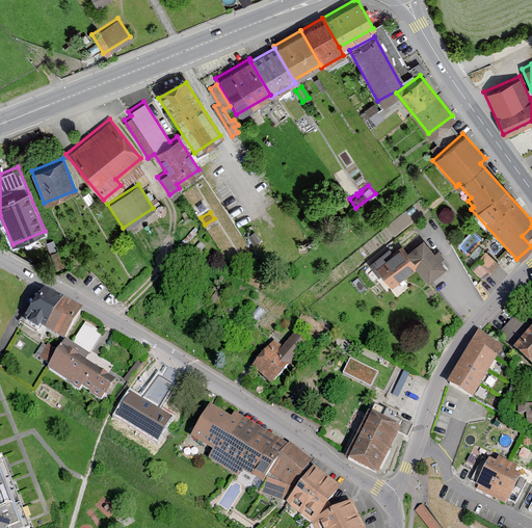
[(404,251),(399,243),(391,251),(387,245),(369,261),(391,288),(415,268),(425,283),(445,267),(437,259),(442,256),(435,247),(431,251),(421,237),(404,251)]
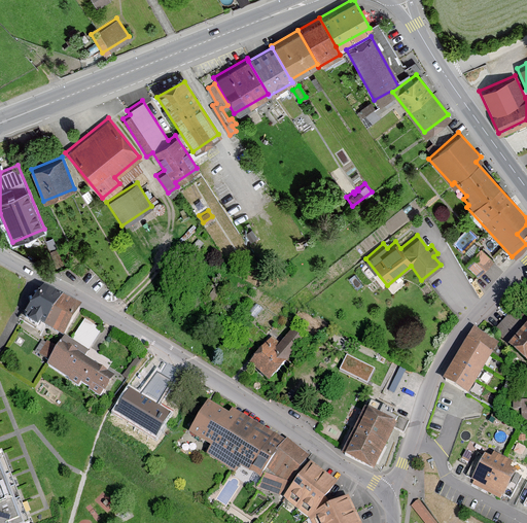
[(492,257),(479,245),(464,263),(478,274),(492,257)]
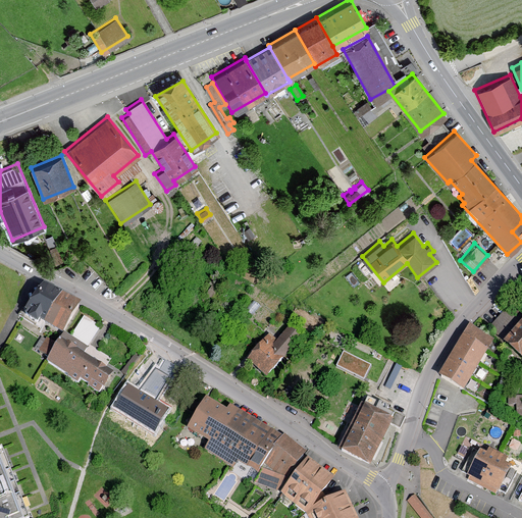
[(75,304),(38,283),(20,313),(58,334),(75,304)]
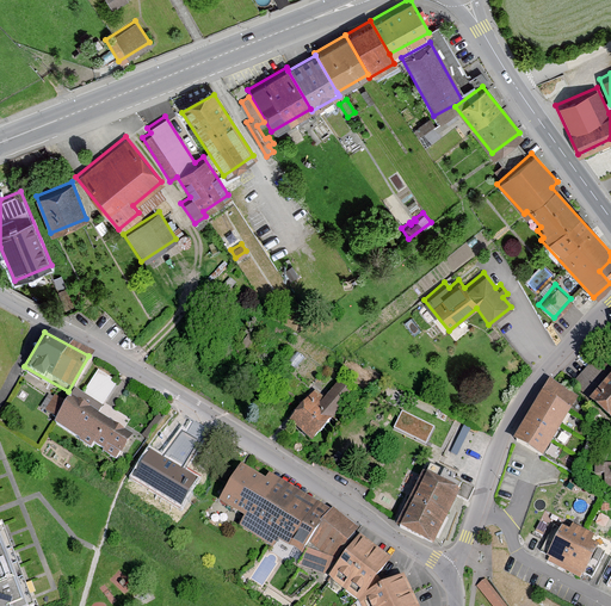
[(610,368),(596,354),(573,382),(590,396),(585,401),(610,422),(610,368)]
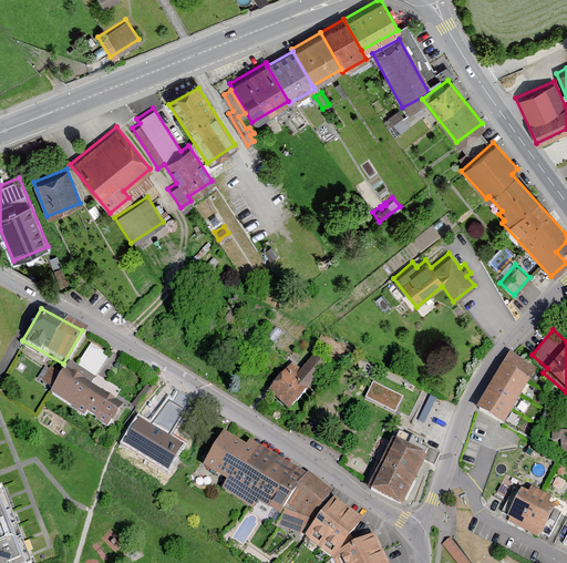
[(73,366),(68,361),(48,393),(82,416),(84,411),(106,426),(120,405),(88,384),(105,355),(88,344),(73,366)]
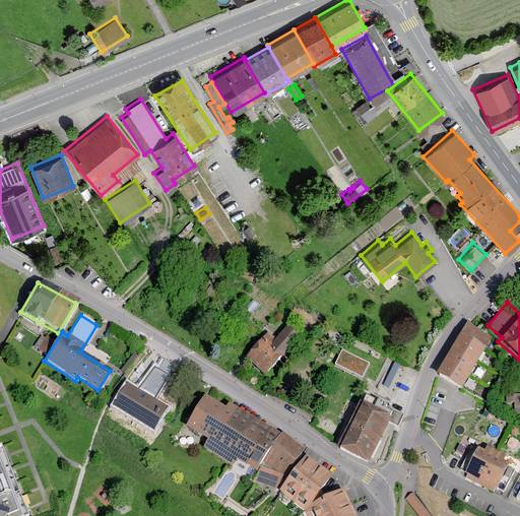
[(492,335),(467,321),(438,371),(461,385),(492,335)]
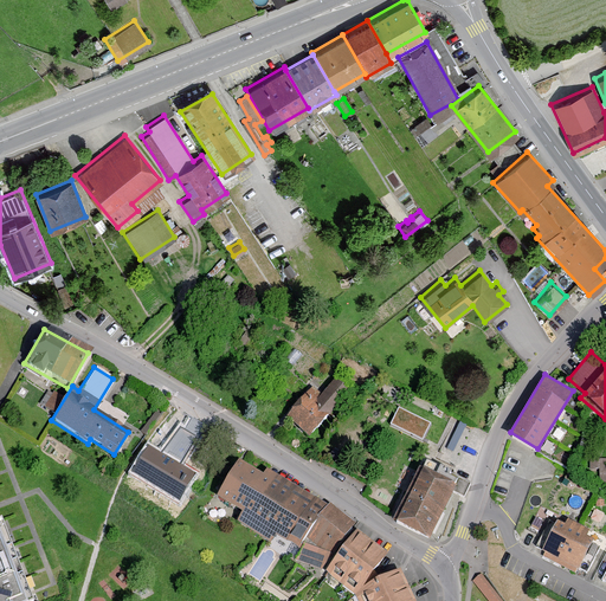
[(321,394),(310,386),(285,415),(309,435),(347,391),(333,380),(321,394)]
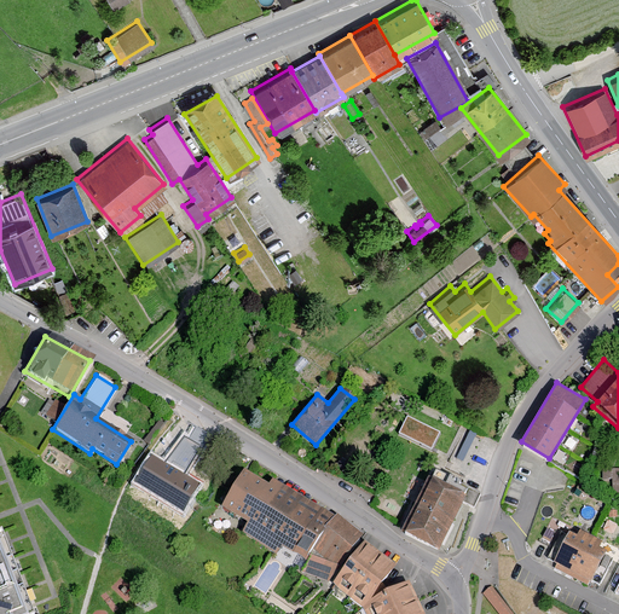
[(439,429),(408,413),(399,430),(431,446),(439,429)]
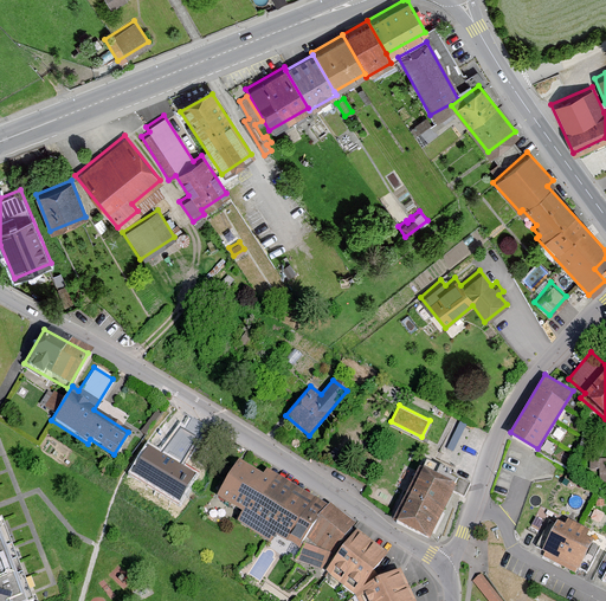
[(455,444),(466,418),(461,414),(449,440),(455,444)]
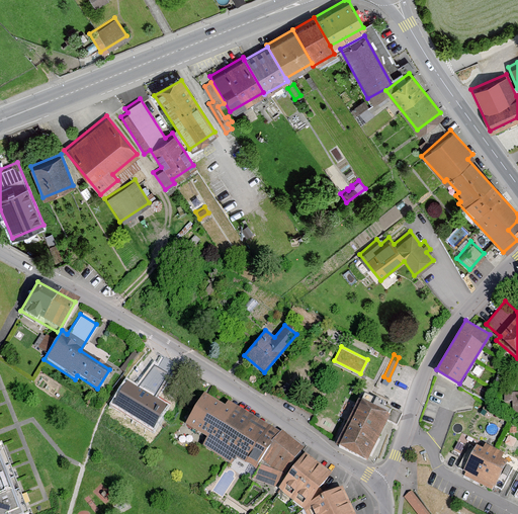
[(171,369),(153,358),(139,382),(127,375),(112,400),(153,425),(168,400),(157,393),(171,369)]
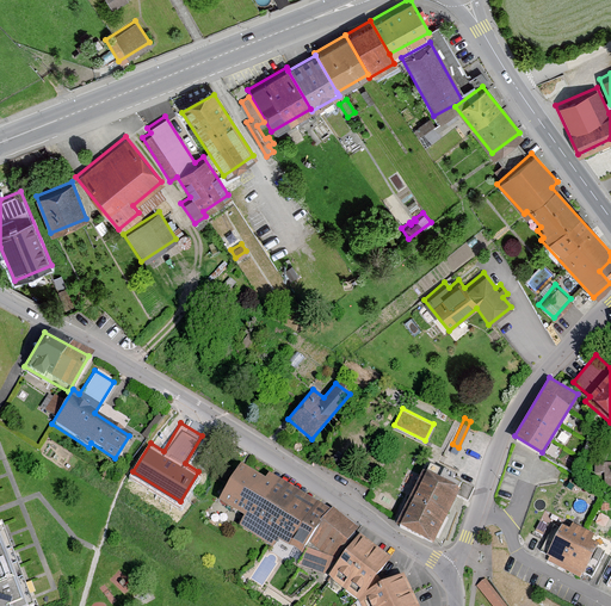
[(610,481),(610,461),(592,461),(592,472),(600,472),(602,481),(610,481)]
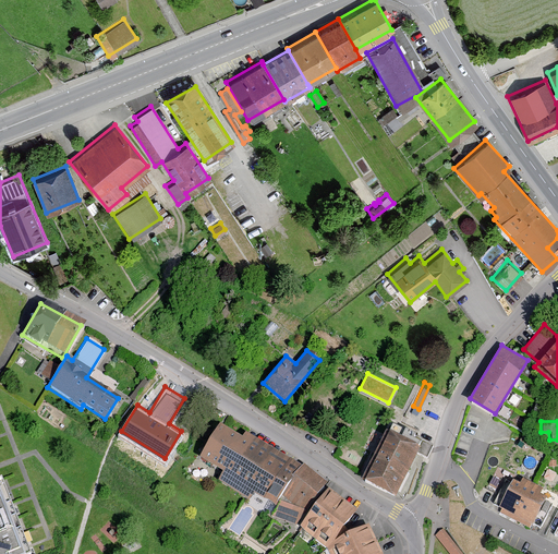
[(252,493),(273,506),(299,466),(243,432),(240,438),(217,424),(196,459),(220,474),(216,481),(247,500),(252,493)]
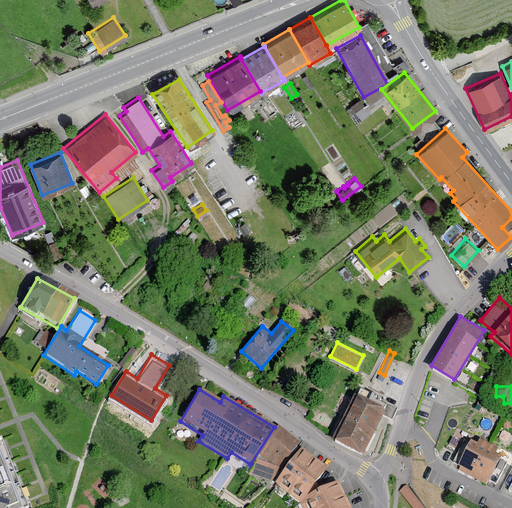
[(366,401),(356,396),(334,439),(362,453),(382,412),(385,406),(384,405),(378,402),(381,398),(370,393),(366,401)]
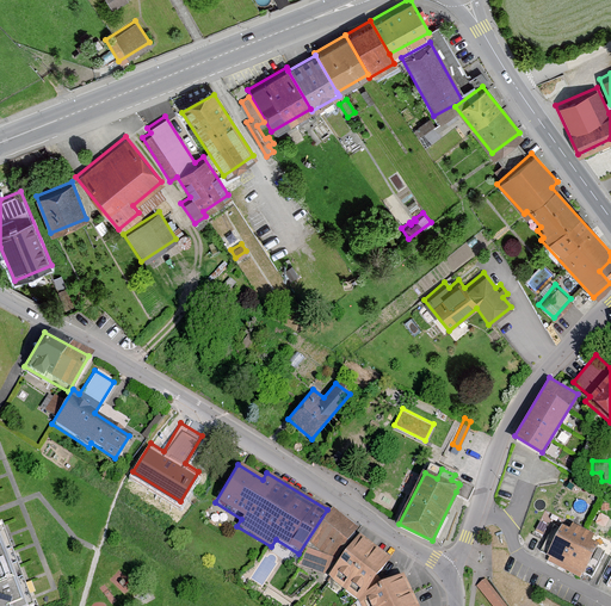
[(461,477),(458,483),(460,484),(456,492),(467,496),(473,483),(461,477)]
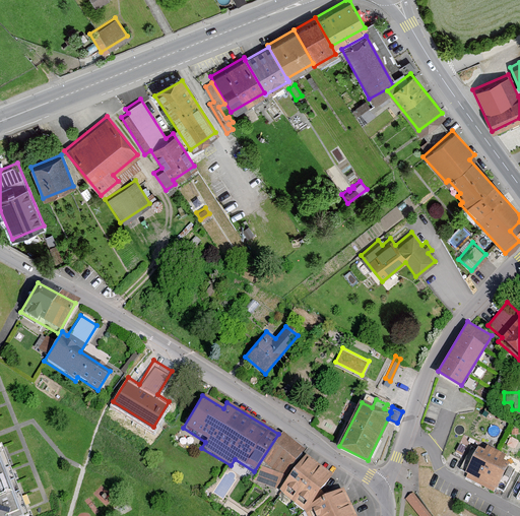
[(498,430),(489,425),(482,434),(492,439),(498,430)]
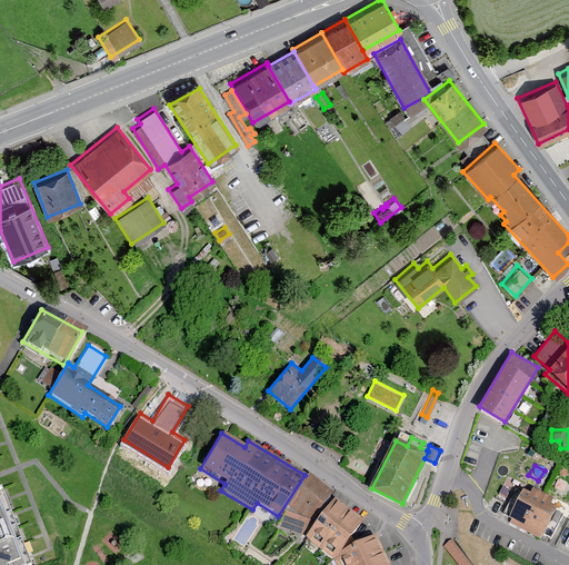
[(330,493),(306,473),(305,475),(278,516),(273,525),(303,536),(331,498),(328,496),(330,493)]
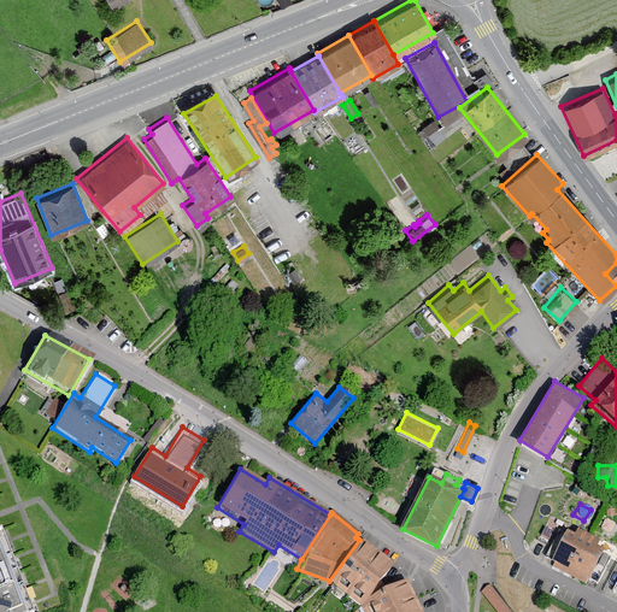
[(1,527),(0,527),(0,611),(33,611),(34,611),(1,527)]
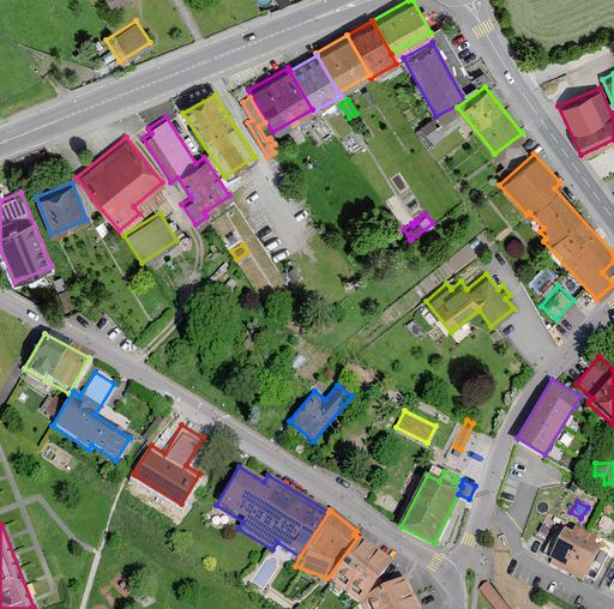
[(590,544),(594,537),(572,525),(569,532),(560,529),(543,559),(582,579),(584,576),(591,580),(606,553),(590,544)]
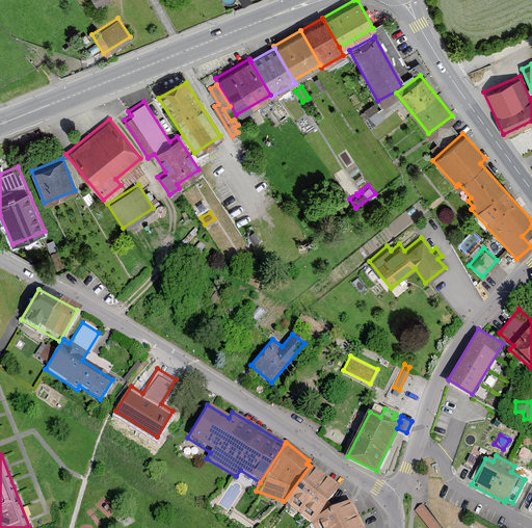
[(361,527),(348,500),(334,507),(327,500),(338,486),(310,466),(284,501),(282,502),(310,523),(311,527),(361,527)]
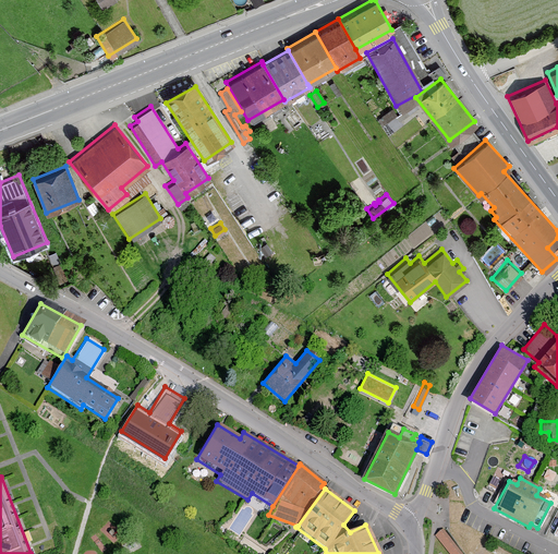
[(465,553),(443,526),(435,531),(452,553),(465,553)]
